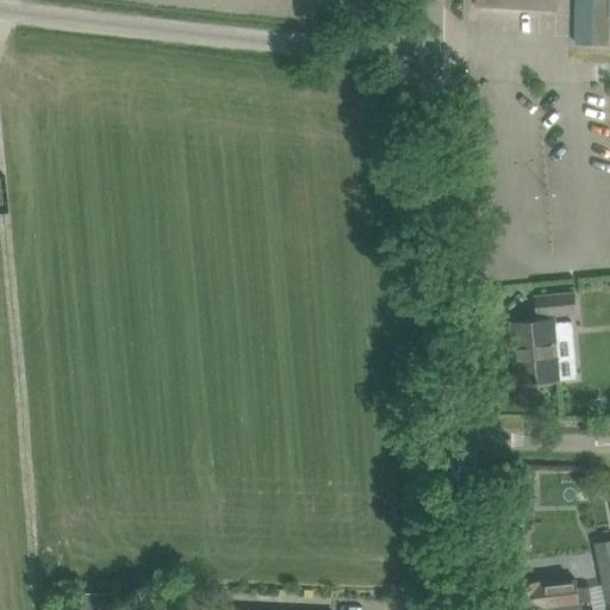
[(609,0),(577,0),(577,43),(609,44),(609,0)]
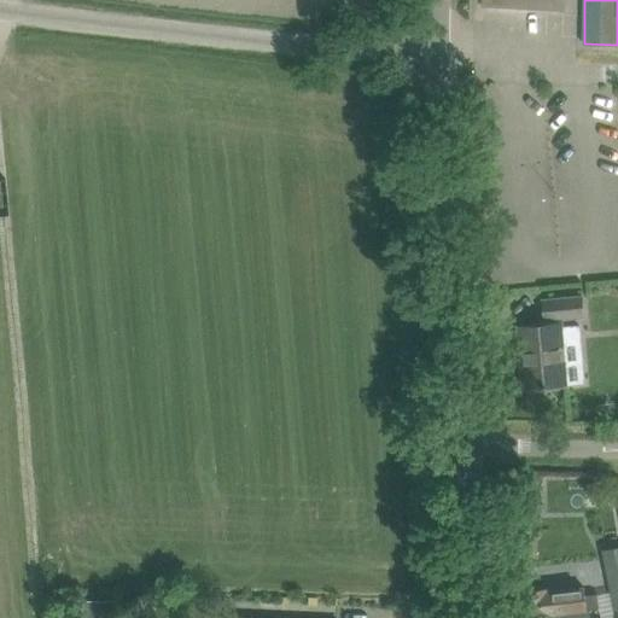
[(584,296),(567,298),(543,299),(546,325),(524,326),(526,366),(522,367),(524,389),(567,385),(565,360),(563,319),(586,316),(584,296)]
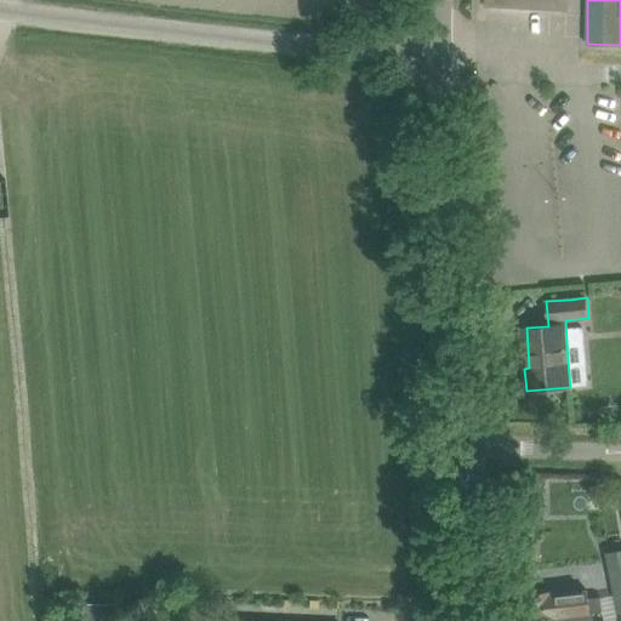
[(620,535),(615,507),(602,511),(610,548),(620,546),(620,535)]
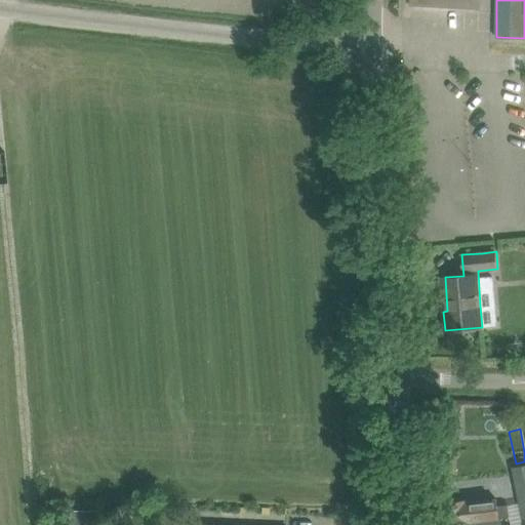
[(524,523),(524,465),(513,468),(524,524),(524,523)]
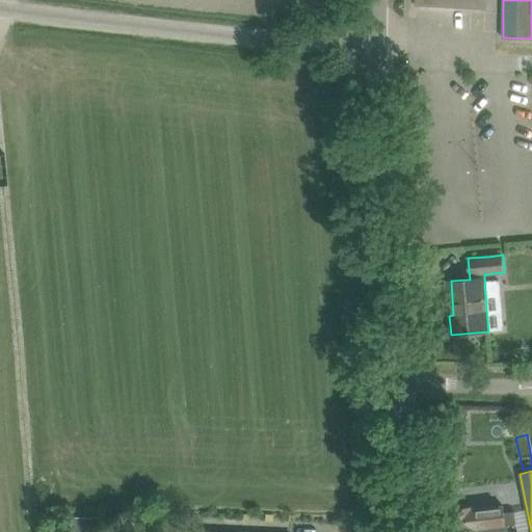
[(443,511),(445,531),(508,531),(508,525),(516,524),(514,511),(504,512),(503,506),(473,509),(472,507),(443,511)]
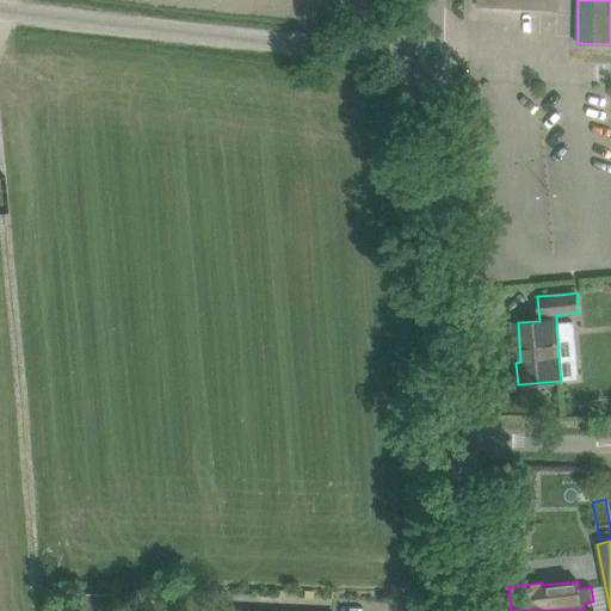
[(110,610),(111,594),(87,594),(86,610),(110,610)]
